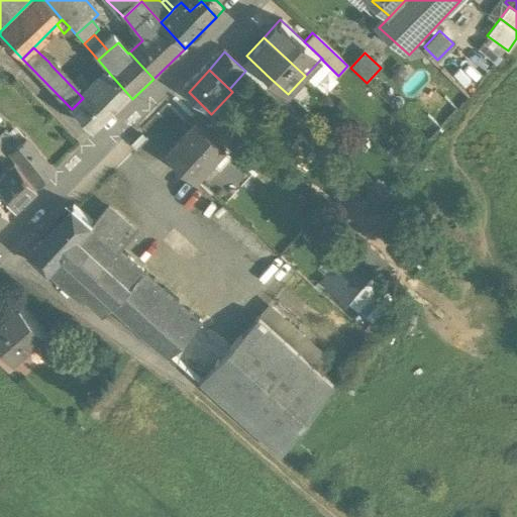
[(83,98),(72,109),(96,133),(132,99),(109,73),(83,98)]
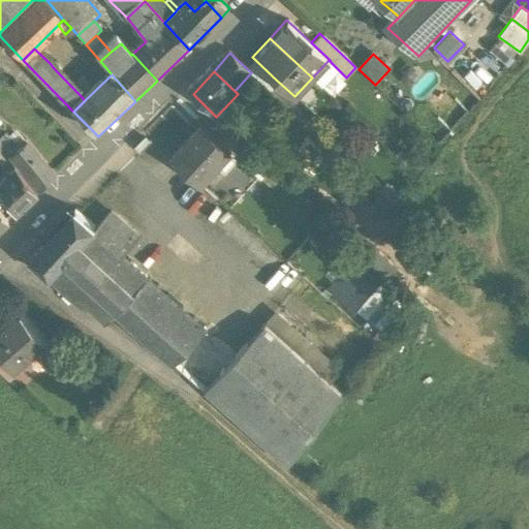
[(294,96),(276,80),(268,88),(285,104),(294,96)]
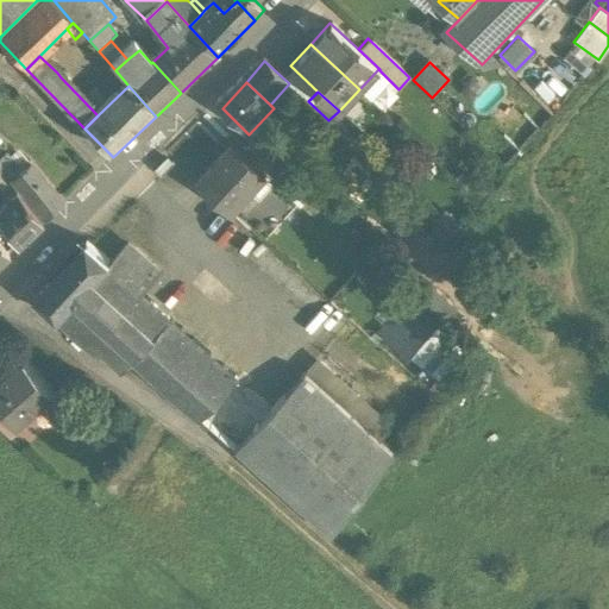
[(339,111),(328,120),(357,146),(366,137),(339,111)]
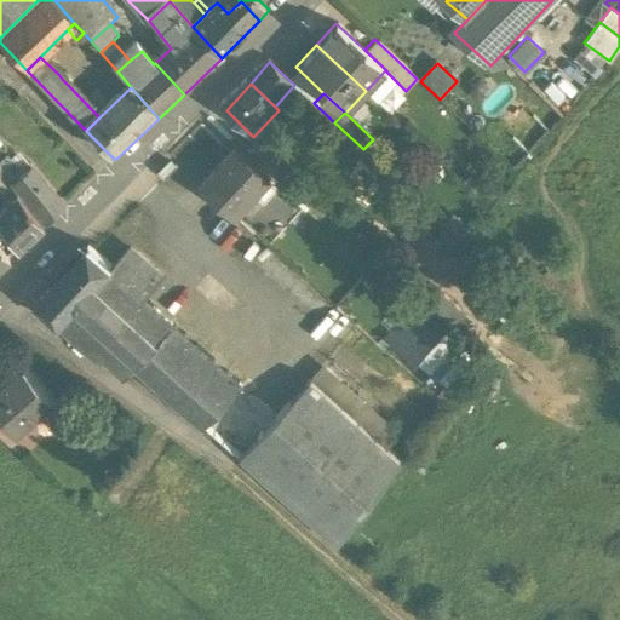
[(239,150),(229,160),(230,161),(205,188),(234,216),(246,202),(248,205),(271,179),(273,178),(240,148),(239,149),(239,150)]
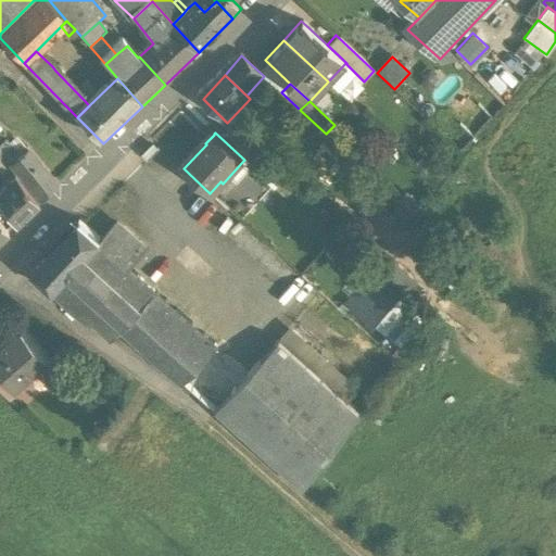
[(8,143),(0,149),(0,158),(5,164),(17,154),(8,143)]
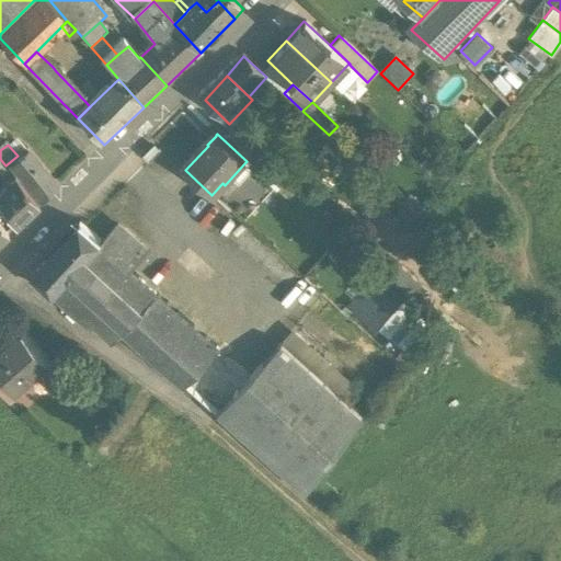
[(38,165),(32,157),(27,160),(20,168),(27,176),(38,165)]
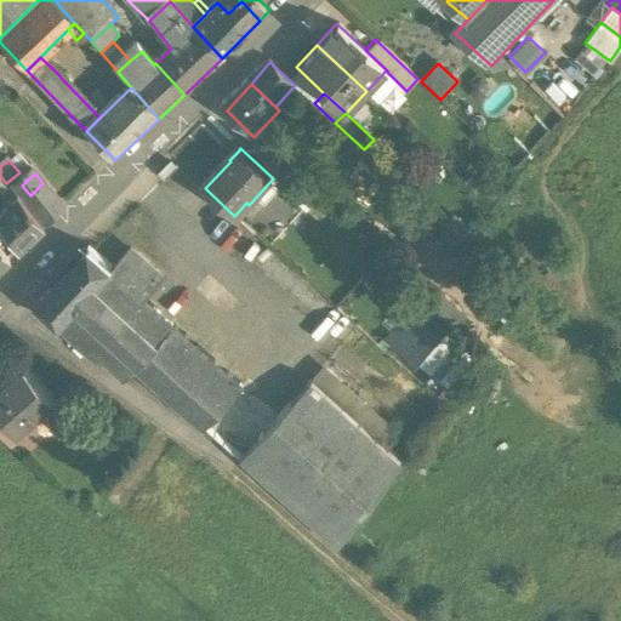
[(320,201),(296,178),(285,191),(309,212),(320,201)]
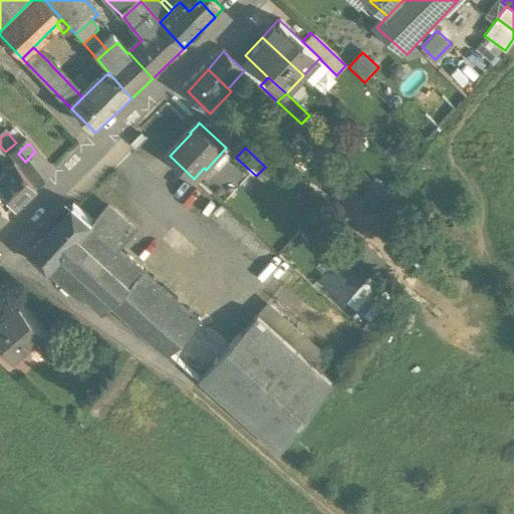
[(56,177),(35,152),(25,162),(22,164),(43,190),(56,177)]
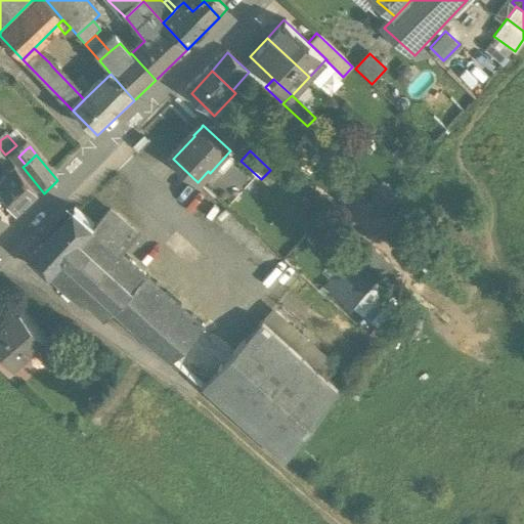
[(6,178),(0,184),(0,189),(18,217),(41,197),(17,168),(6,178)]
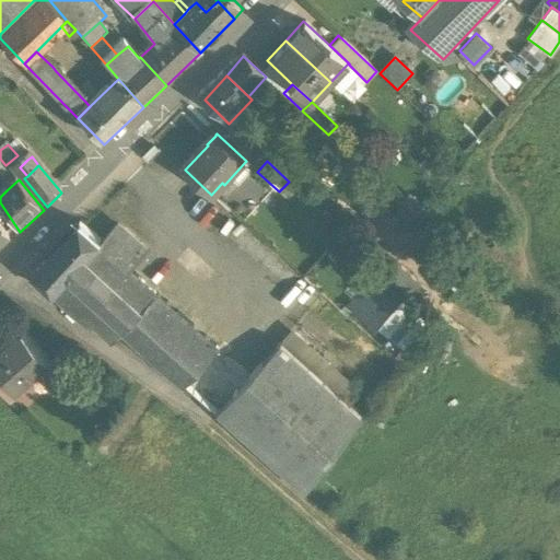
[(289,182),(279,191),(291,203),(301,194),(289,182)]
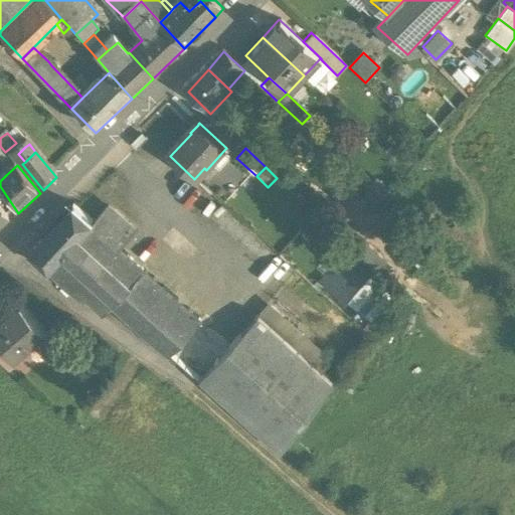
[(347,199),(346,224),(378,225),(378,199),(347,199)]
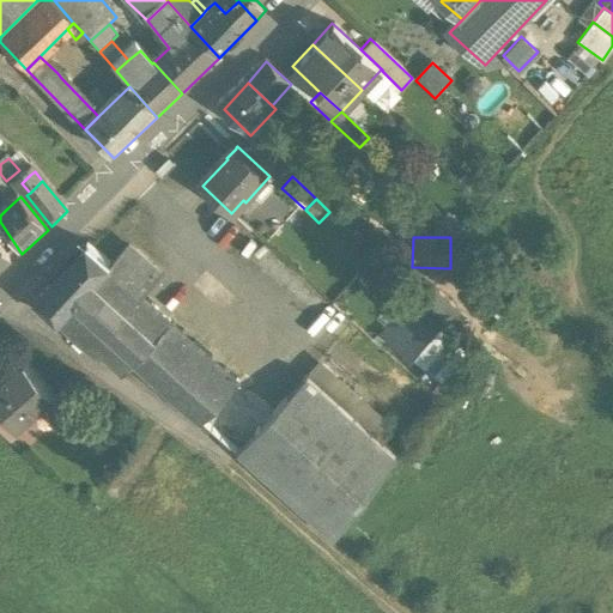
[(0,275),(13,262),(0,248),(0,247),(1,246),(0,244),(0,275)]
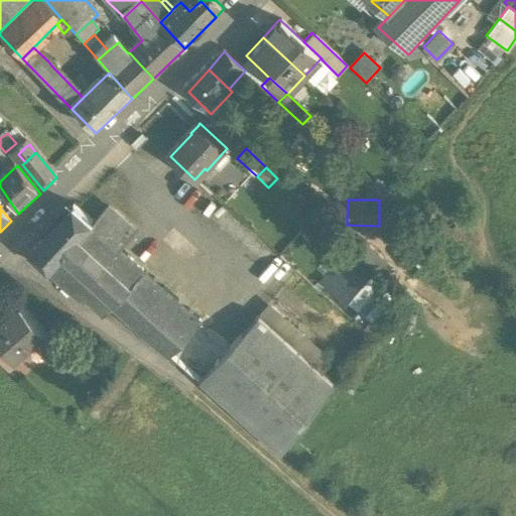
[(97,226),(78,209),(48,239),(68,257),(97,226)]
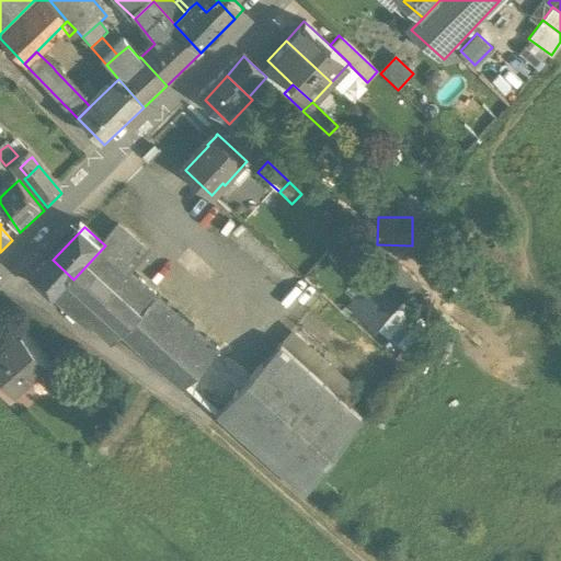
[(114,237),(105,245),(136,273),(145,263),(114,237)]
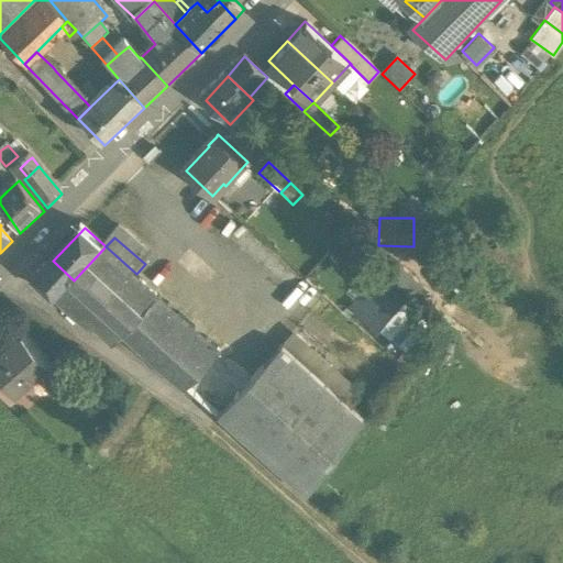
[(74,280),(58,297),(91,329),(96,326),(118,344),(128,333),(163,297),(136,274),(106,246),(74,280)]
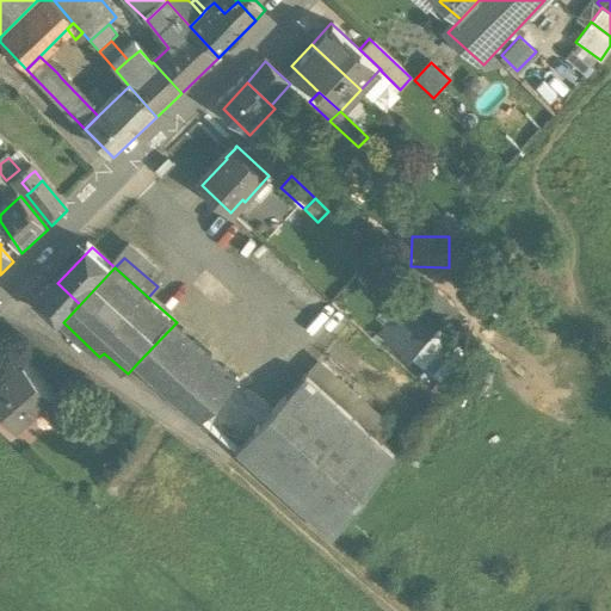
[(80,304),(57,283),(39,302),(62,323),(63,322),(80,304)]
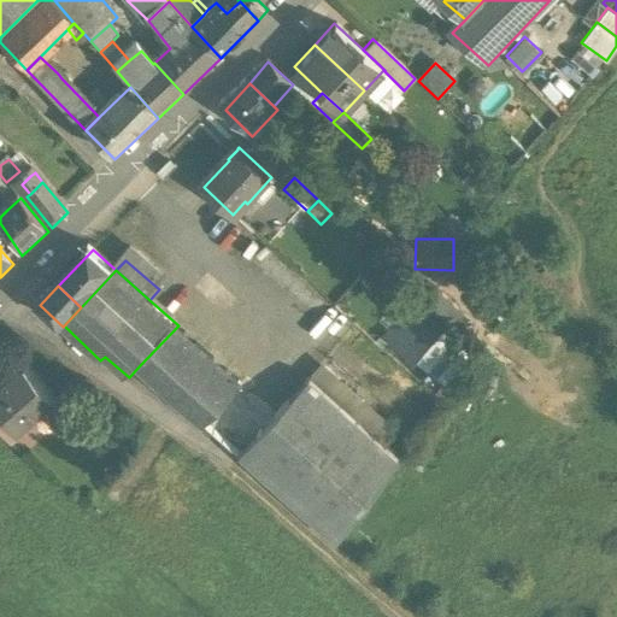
[(246,387),(178,325),(140,365),(209,424),(218,415),(238,395),(246,387)]
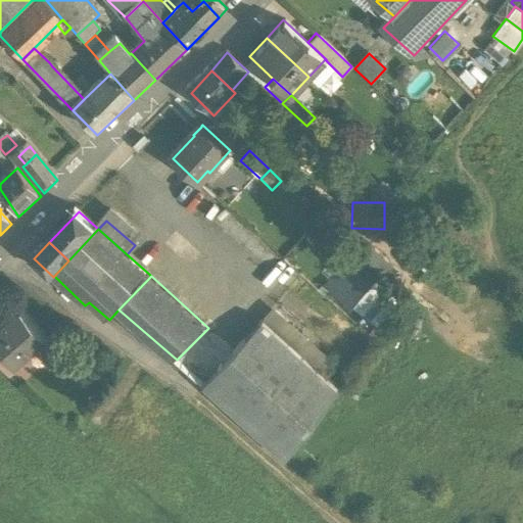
[(352,307),(371,320),(385,300),(366,287),(352,307)]
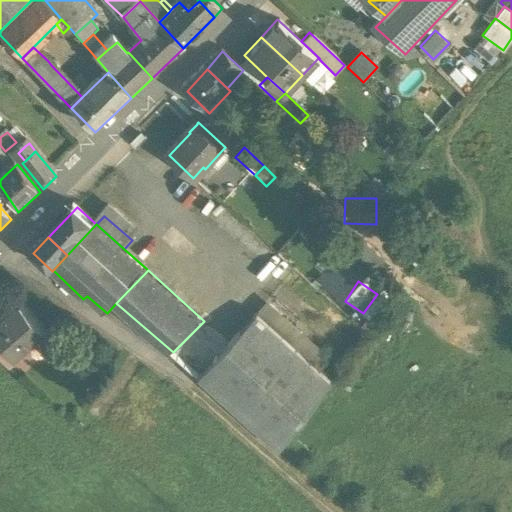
[(261,316),(316,365),(323,356),(326,353),(271,304),(261,316)]
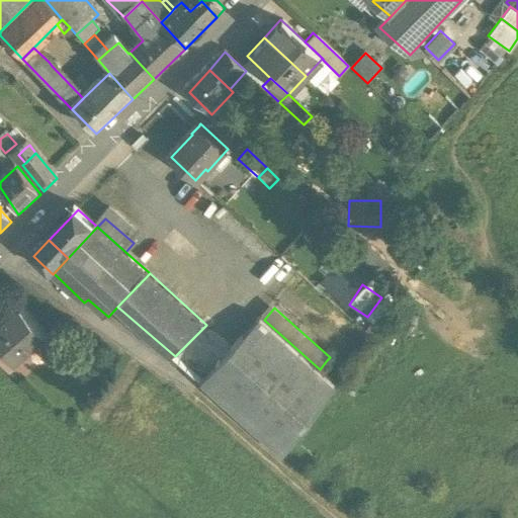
[(48,338),(21,312),(0,331),(0,347),(7,355),(17,365),(34,349),(33,348),(45,337),(47,339),(48,338)]
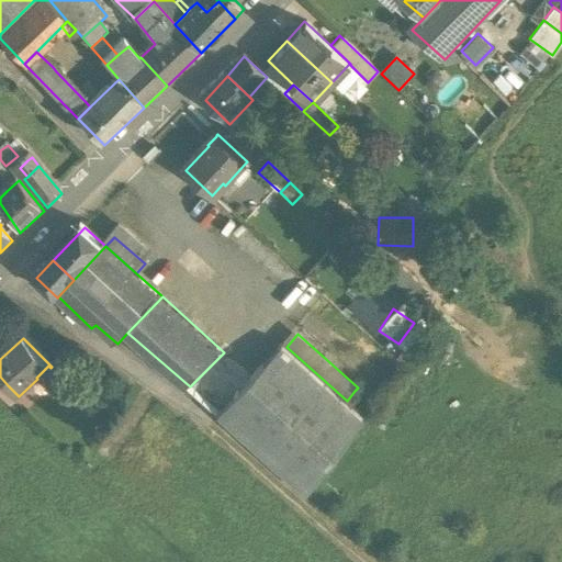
[(287,347),(222,416),(311,496),(369,420),(356,408),(347,401),(287,347)]
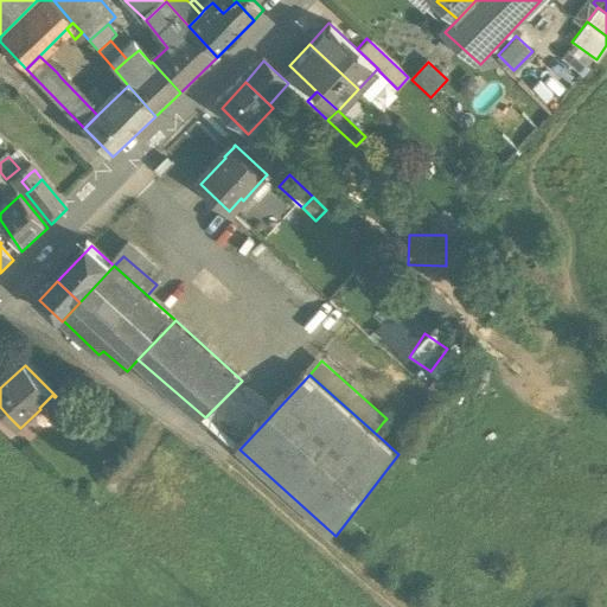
[(234,389),(215,408),(224,417),(243,398),(234,389)]
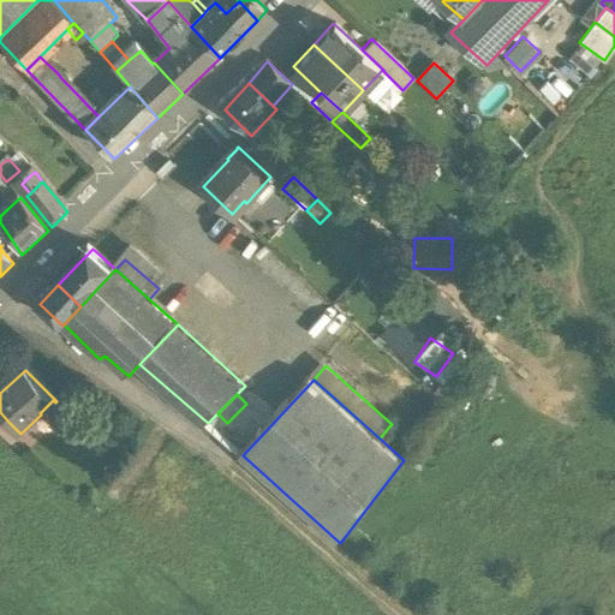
[(419,411),(421,407),(419,404),(417,401),(413,401),(411,402),(408,405),(407,407),(408,411),(411,413),(415,415),(417,413),(419,411)]
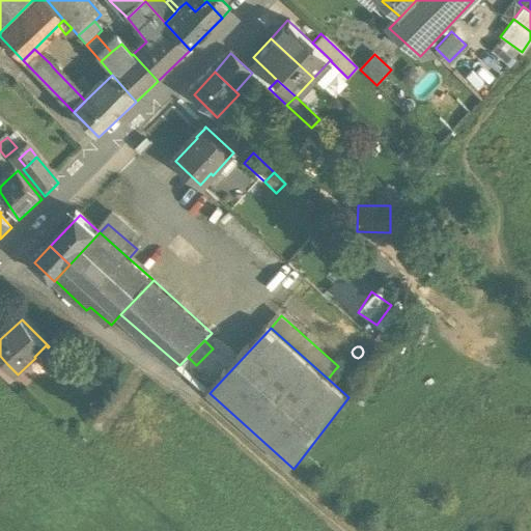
[(351,368),(352,366),(351,363),(348,361),(345,360),(342,361),(340,363),(340,366),(341,369),(343,371),(345,371),(348,370),(351,368)]
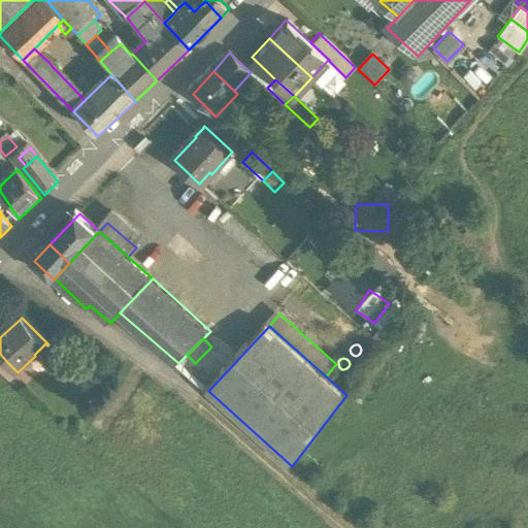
[(342,374),(333,367),(326,376),(334,384),(342,374)]
